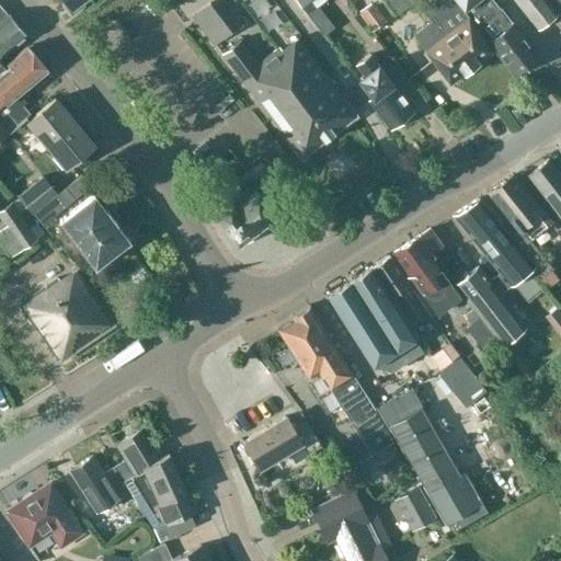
[(65,0),(66,1),(64,3),(72,14),(81,8),(83,6),(81,3),(86,0),(65,0)]
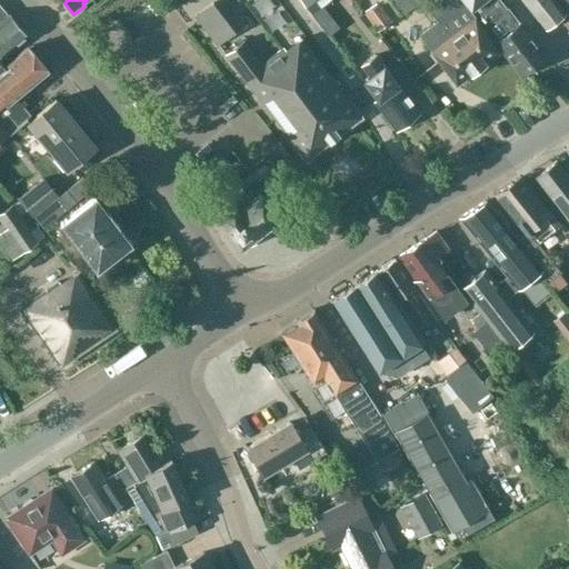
[(301,0),(312,13),(329,0),(301,0)]
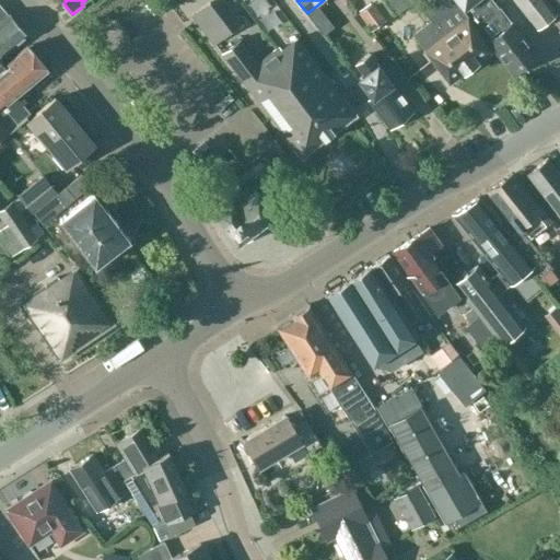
[(477,27),(464,10),(455,0),(428,0),(420,8),(432,23),(415,36),(450,83),(492,51),(475,28),(477,27)]
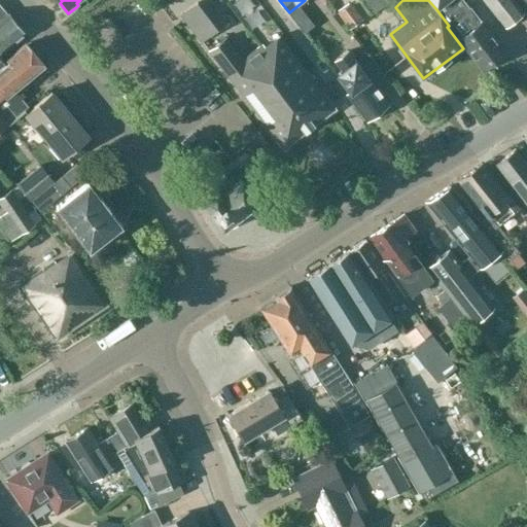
[(428,0),(436,9),(448,0),(484,0),(505,27),(523,13),(513,0),(428,0)]
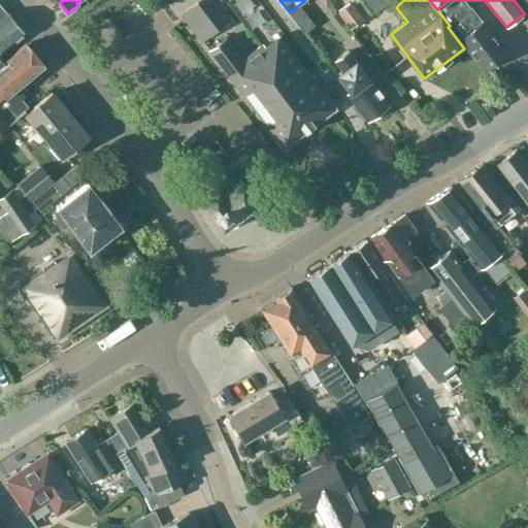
[(471,7),(465,0),(449,0),(437,9),(450,26),(451,25),(484,69),(506,53),(472,6),(471,7)]
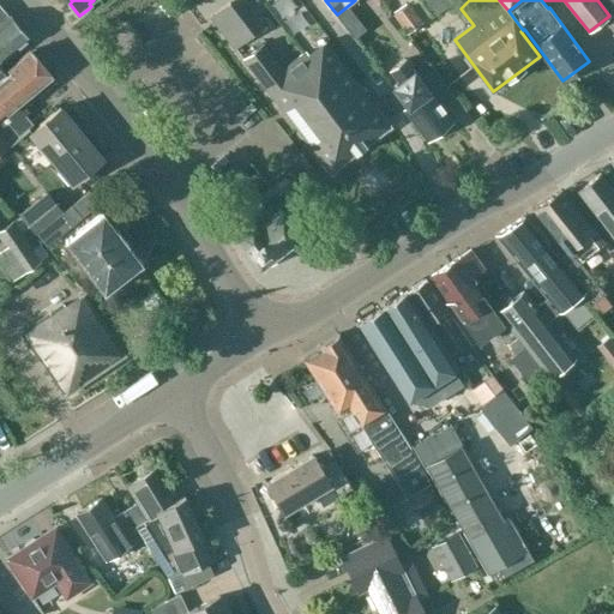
[(228,4),(210,17),(216,25),(217,24),(234,11),(228,4)]
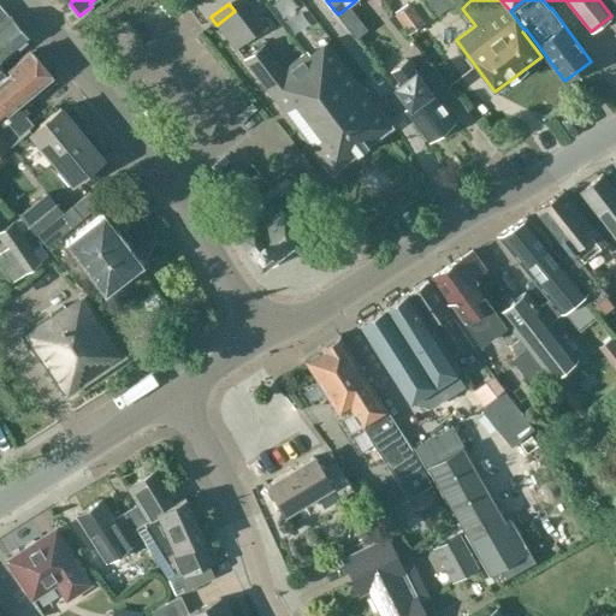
[(409,5),(395,15),(409,34),(424,24),(409,5)]
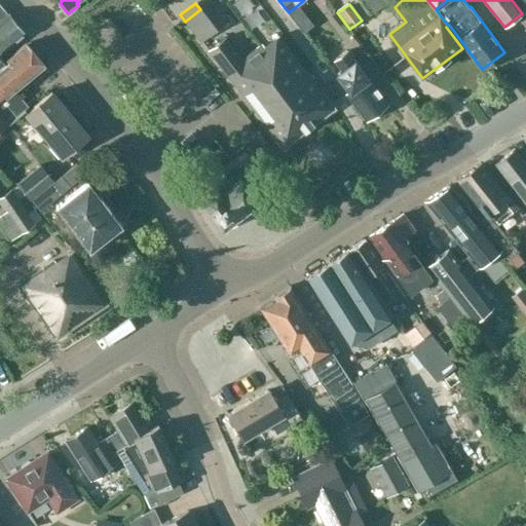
[(0,58),(0,54),(25,34),(0,5),(0,68),(5,64),(0,58)]
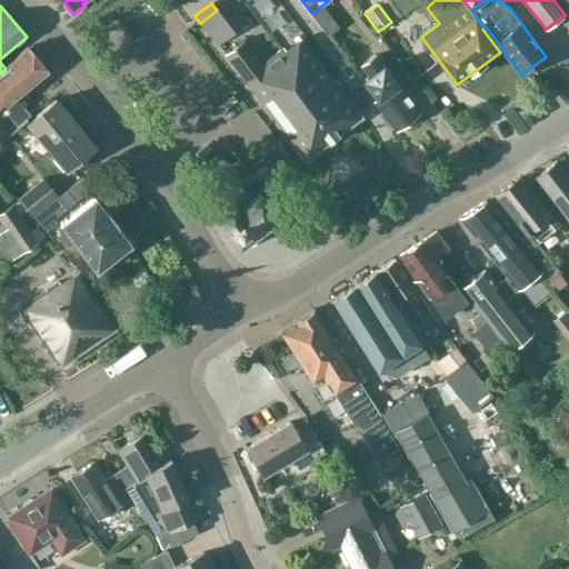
[(243,41),(226,55),(285,130),(300,116),(303,121),(313,112),(321,121),(332,112),(328,107),(335,101),(331,95),(340,88),(302,39),(287,51),(285,48),(261,65),(243,41)]
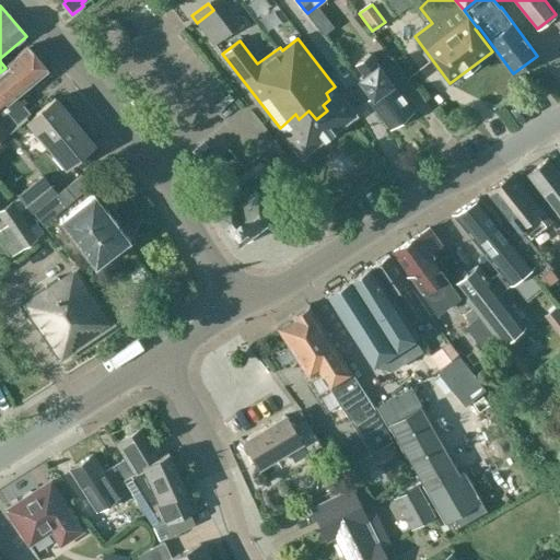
[(0,74),(0,111),(48,70),(28,46),(7,63),(10,68),(0,74)]
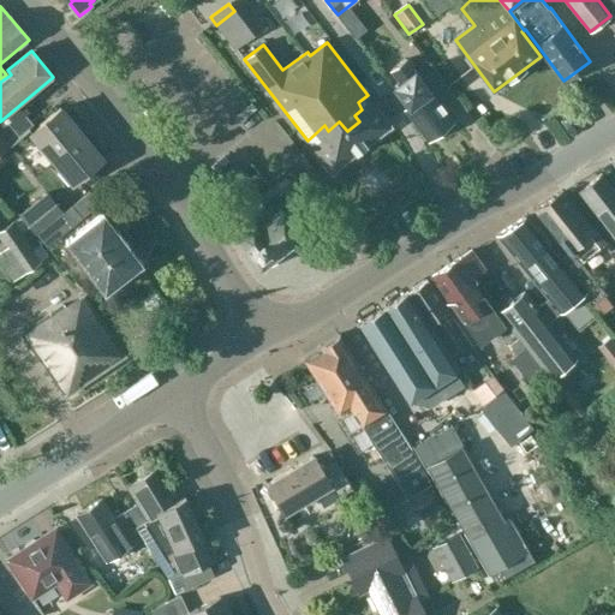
[(429,142),(454,123),(406,59),(390,71),(415,102),(405,109),(429,142)]
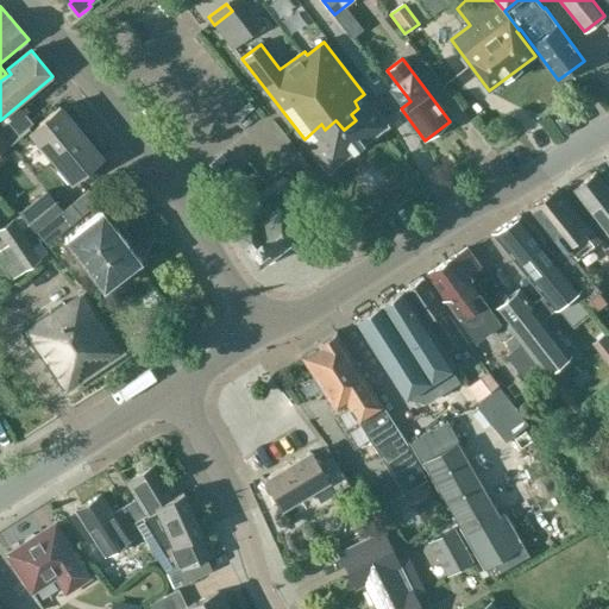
[(35,173),(51,158),(81,133),(60,108),(31,132),(27,129),(12,142),(10,144),(35,173)]
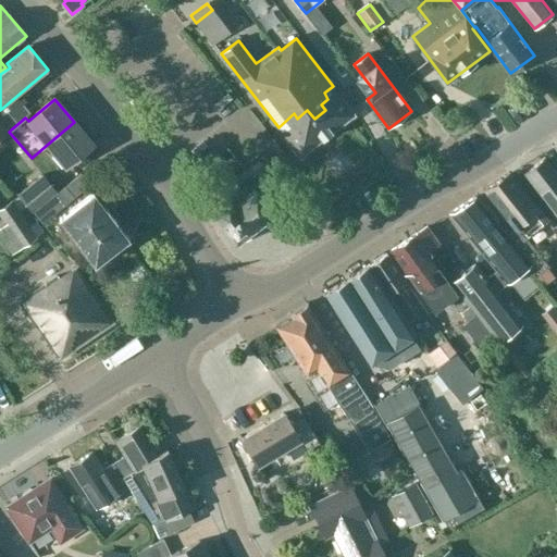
[(11,130),(0,116),(0,138),(9,132),(11,130)]
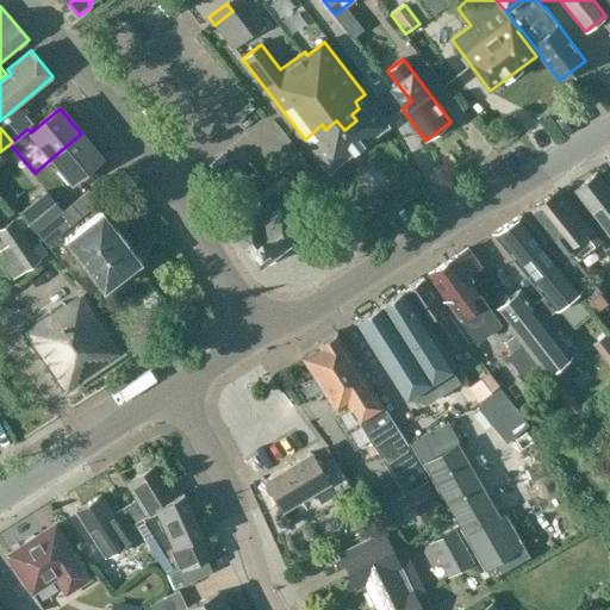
[(70,182),(100,157),(81,134),(51,159),(70,182)]
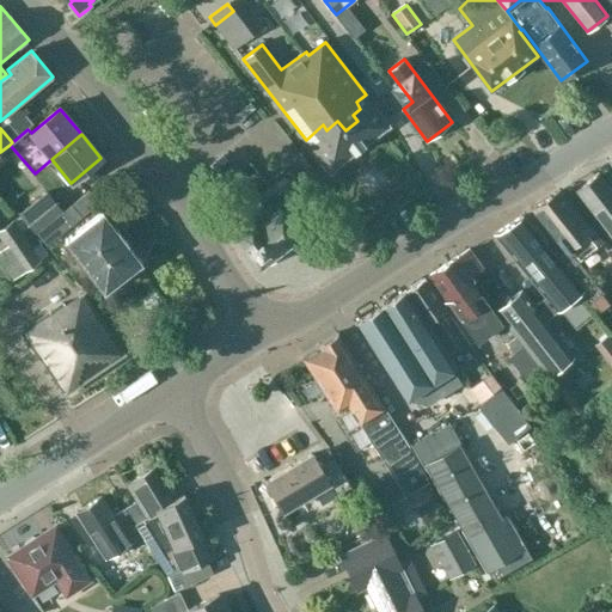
[(611,194),(597,173),(575,191),(611,239),(611,245),(606,251),(611,258),(611,194)]
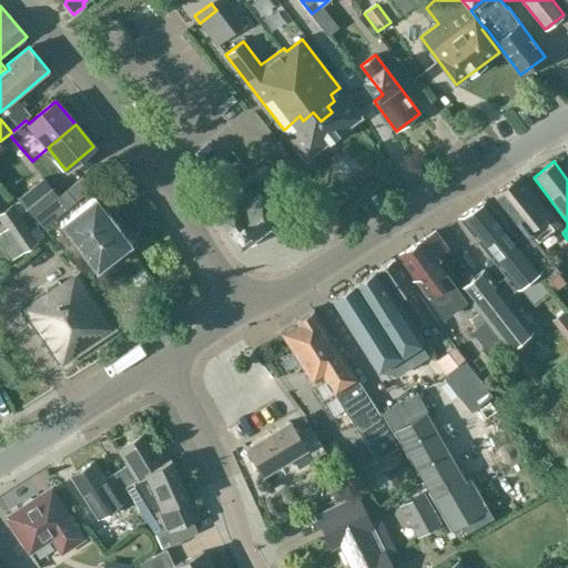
[(535,241),(556,224),(519,178),(493,193),(525,233),(516,240),(540,269),(549,281),(560,272),(535,241)]
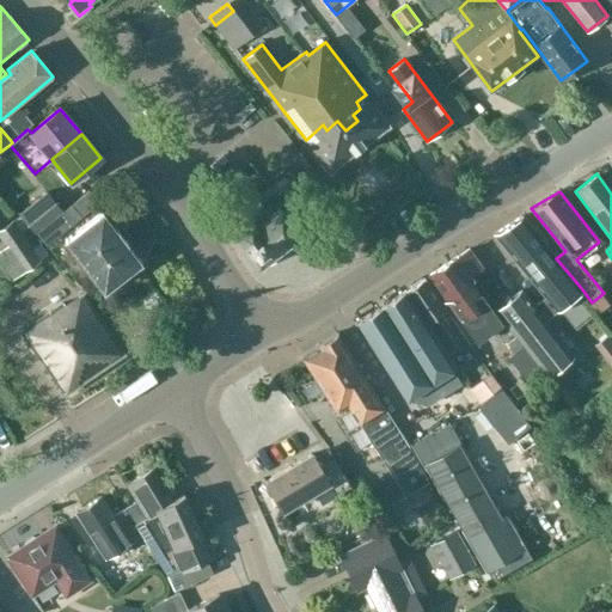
[(47,193),(20,214),(36,231),(61,210),(47,193)]
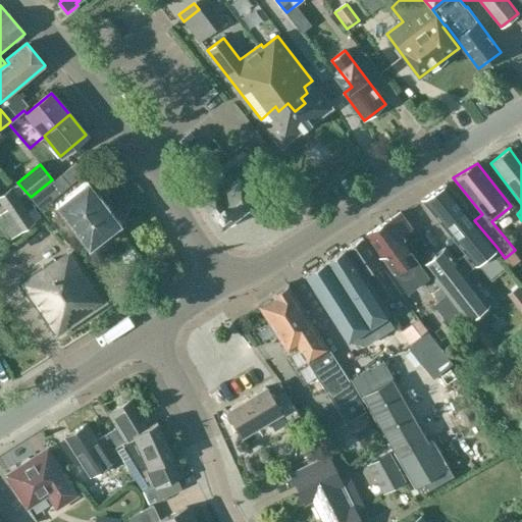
[(221,228),(257,201),(250,191),(269,175),(263,167),(243,183),(239,177),(230,184),(223,175),(197,196),(221,228)]
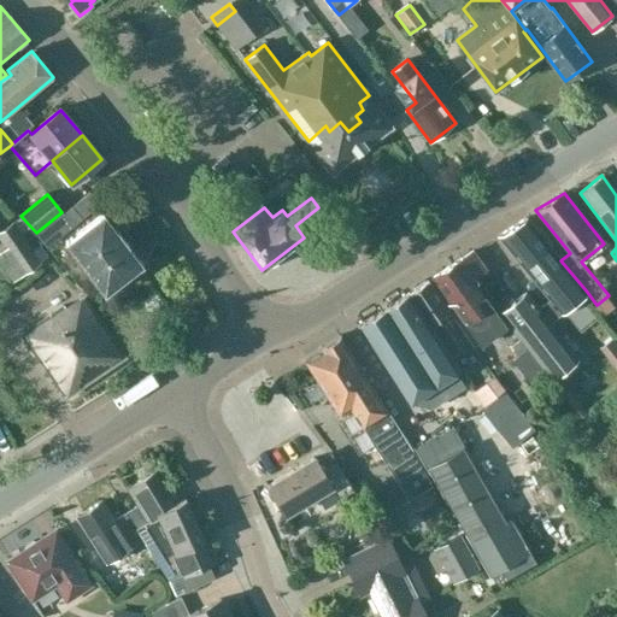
[(104,293),(141,264),(104,215),(66,242),(104,293)]
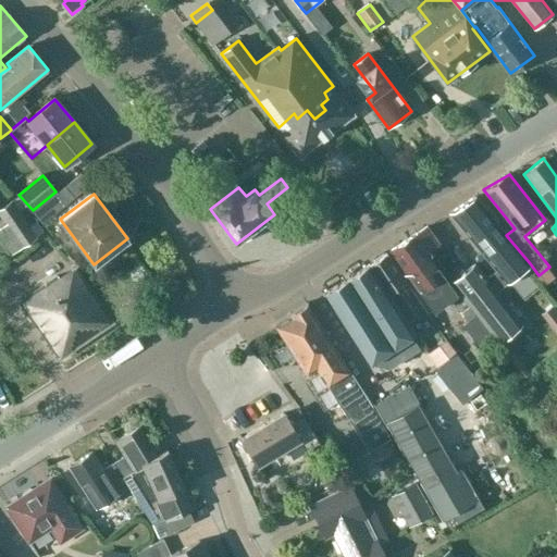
[(506,235),(505,236),(473,197),(449,213),(496,270),(485,279),(474,264),(452,283),(470,306),(468,308),(496,344),(521,324),(496,292),(507,284),(506,283),(529,264),(530,263),(506,235)]
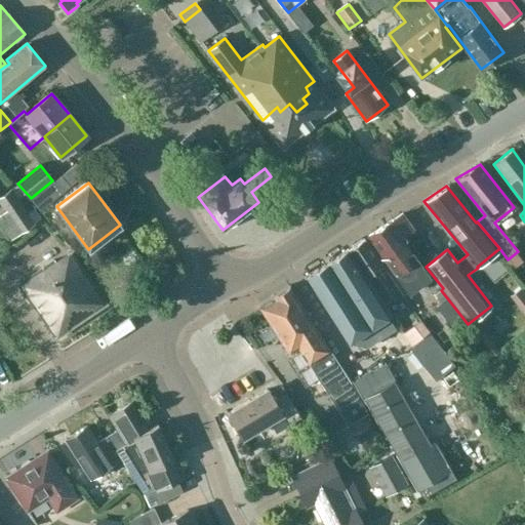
[(37,224),(11,188),(0,195),(0,204),(5,211),(0,214),(0,226),(10,241),(37,224)]
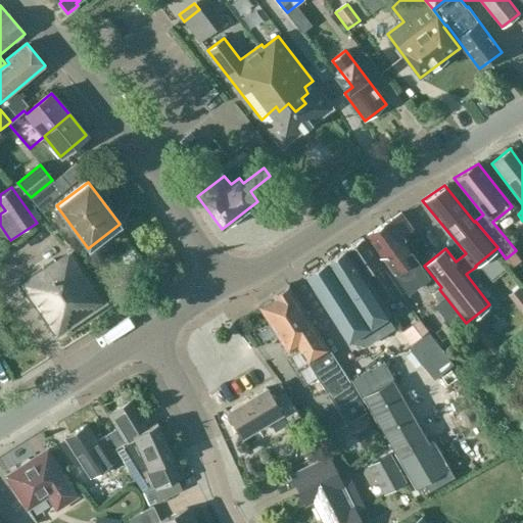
[(407,292),(427,277),(399,237),(409,230),(398,214),(367,236),(407,292)]
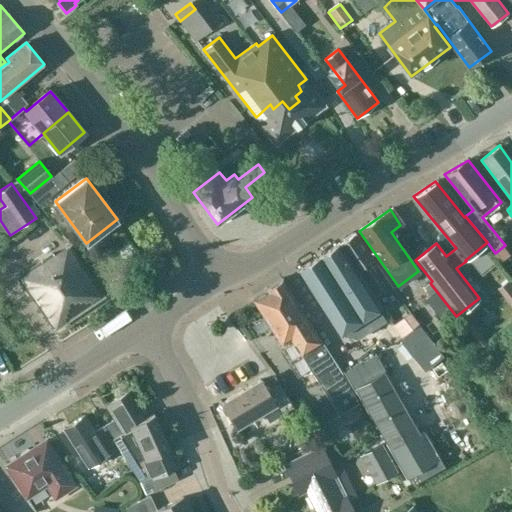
[(369,271),(364,265),(372,260),(355,233),(337,244),(365,287),(367,286),(372,294),(378,290),(374,283),(376,281),(369,271)]
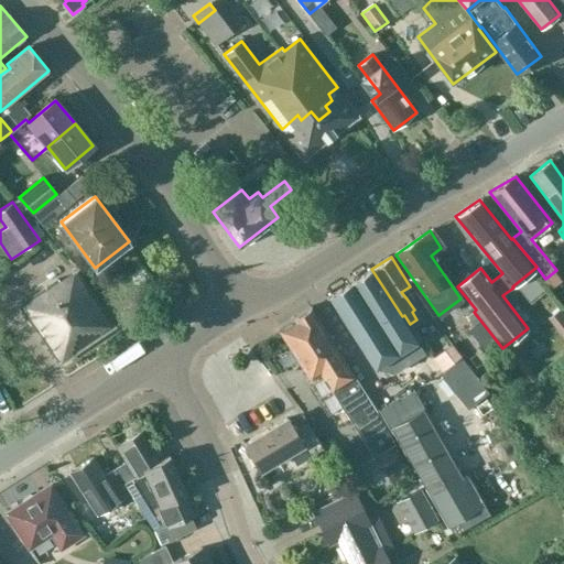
[(393,356),(415,342),(370,270),(328,296),(375,368),(378,366),(384,377),(401,368),(393,356)]
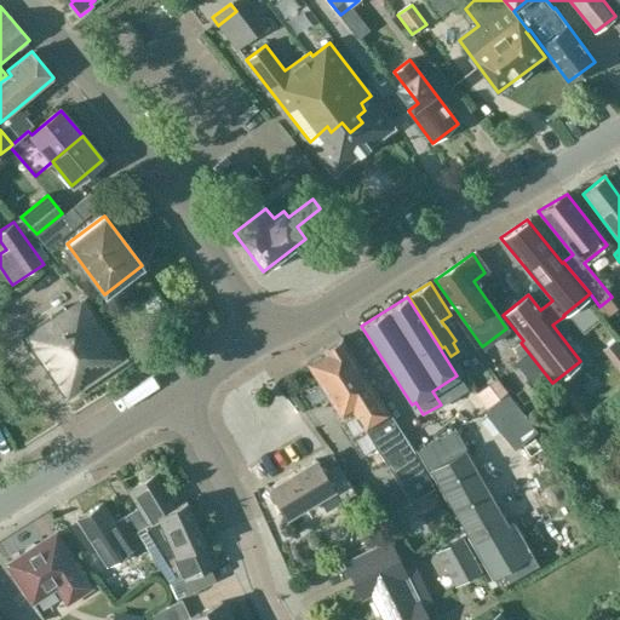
[(67,400),(126,359),(85,298),(67,311),(64,308),(23,336),(67,400)]
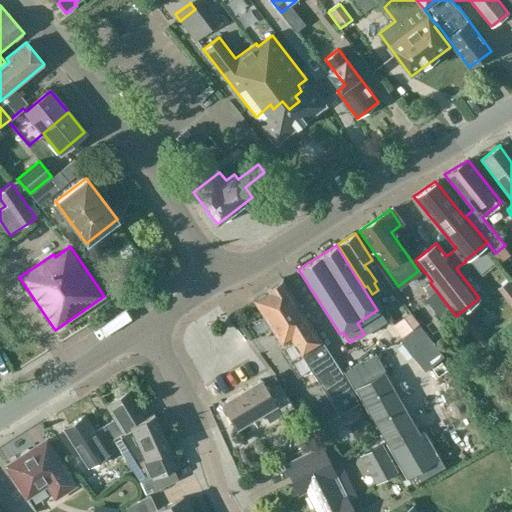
[(358,402),(348,385),(281,279),(264,290),(265,292),(253,299),(282,344),(291,339),(298,351),(338,415),(358,402)]
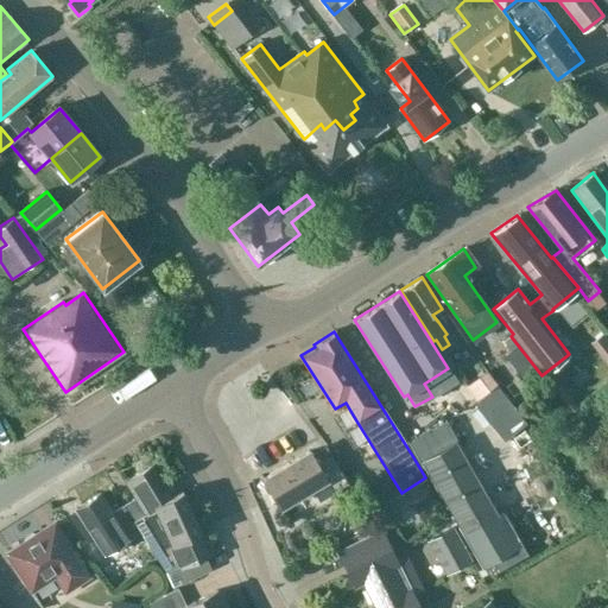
[(529,386),(542,375),(511,336),(504,341),(511,350),(505,355),(529,386)]
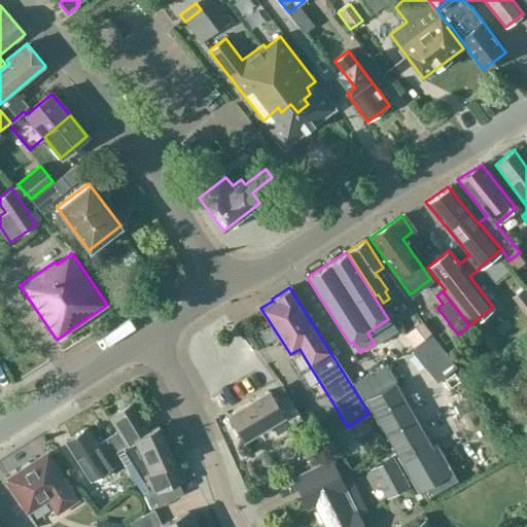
[(421,321),(405,335),(408,339),(413,346),(429,335),(430,334),(424,325),(421,321)]
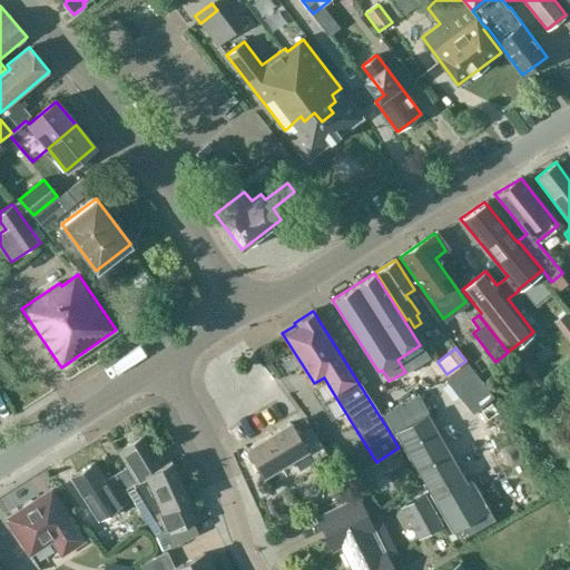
[(446,374),(444,376),(473,412),(492,397),(464,362),(446,374)]
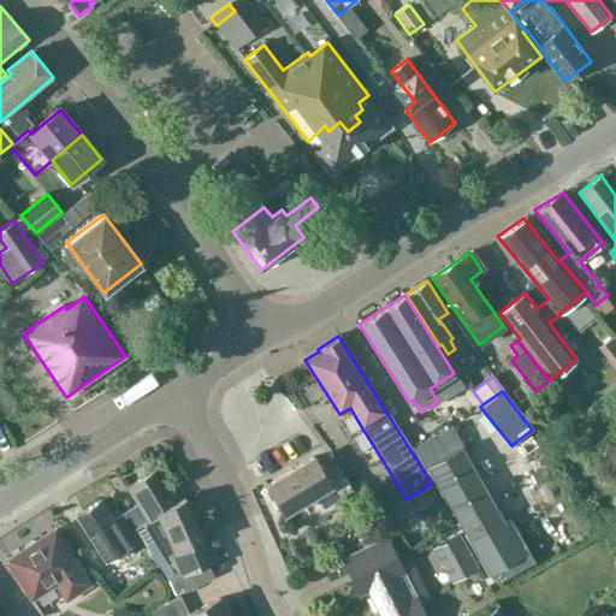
[(529,551),(527,551),(509,519),(503,522),(463,451),(465,450),(451,427),(413,449),(426,471),(428,471),(487,574),(491,573),(496,584),(535,561),(529,551)]
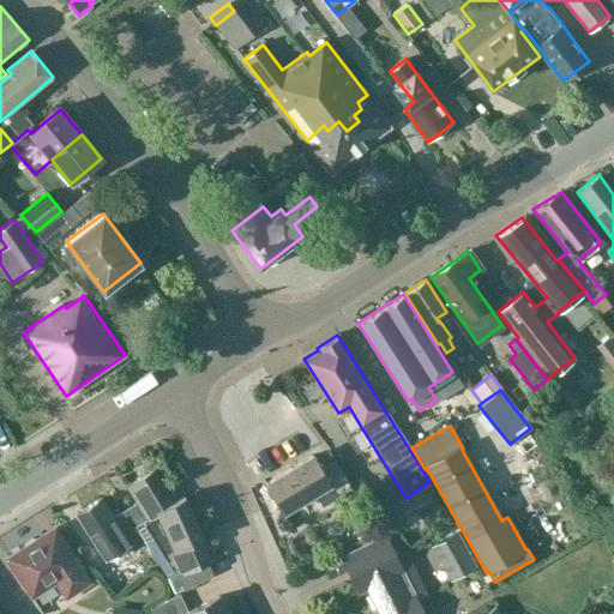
[(336,498),(351,488),(329,451),(314,459),(313,456),(266,483),(283,512),(329,486),(336,498)]
